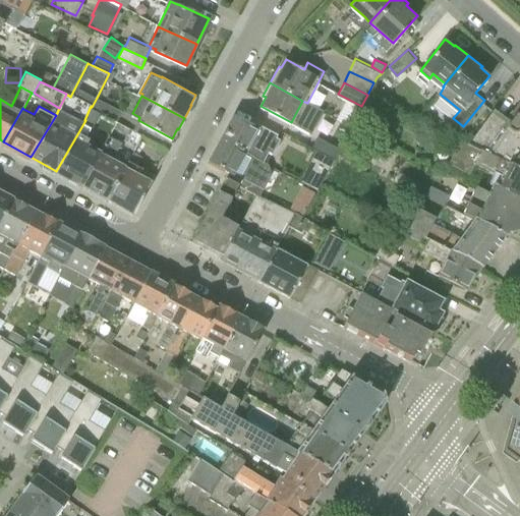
[(519,109),(517,113),(516,112),(511,117),(495,106),(468,141),(468,142),(519,169),(519,109)]
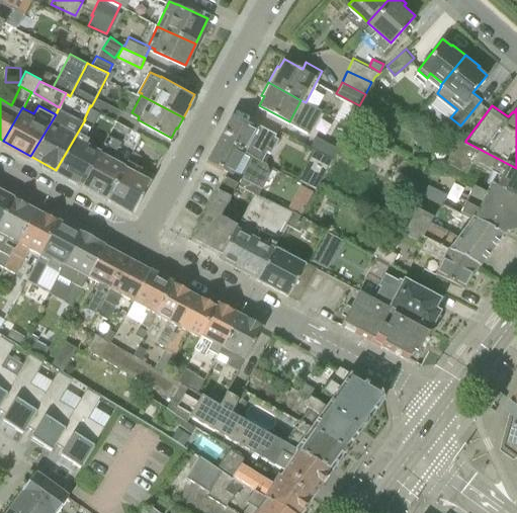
[(271,135),(257,126),(257,125),(232,112),(219,137),(262,159),(263,158),(268,149),(268,148),(265,146),(271,135)]
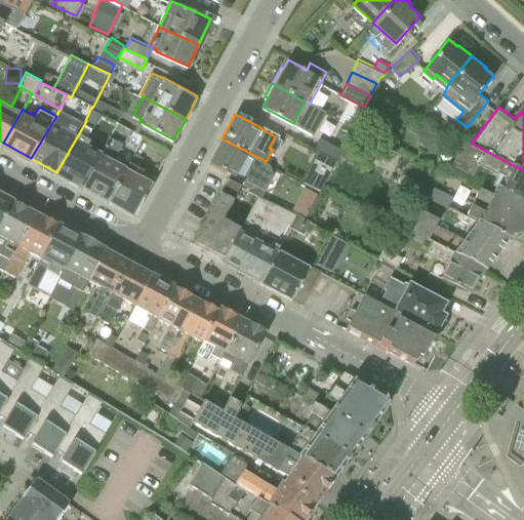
[(92,125),(86,121),(56,172),(83,187),(103,152),(101,151),(87,144),(90,140),(86,136),(92,125)]
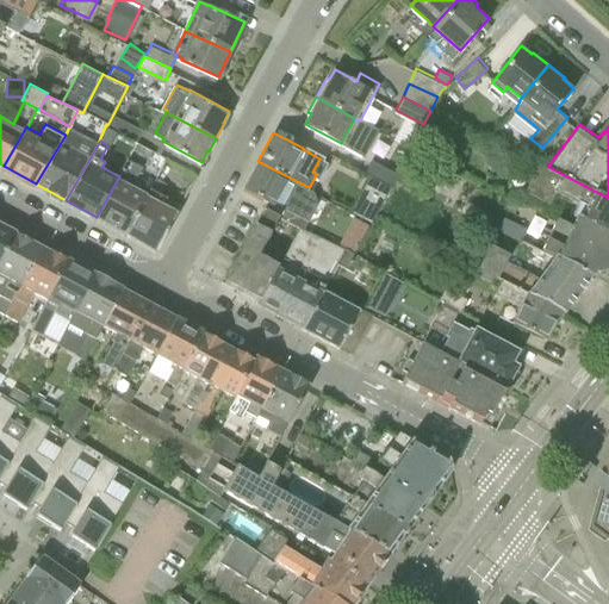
[(125,232),(151,187),(144,182),(140,191),(131,186),(143,164),(128,156),(117,175),(119,176),(97,217),(125,232)]
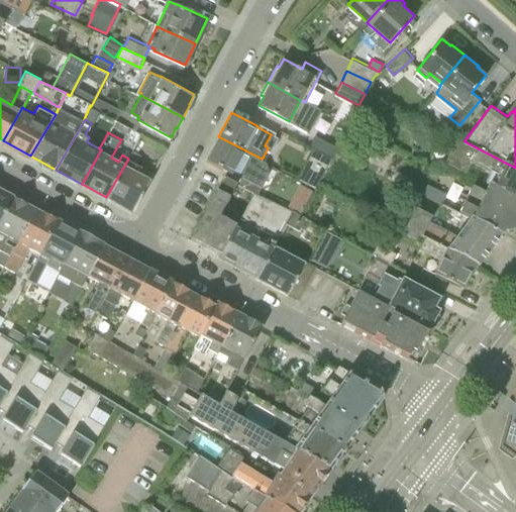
[(372,141),(358,135),(354,133),(347,149),(364,158),(372,141)]
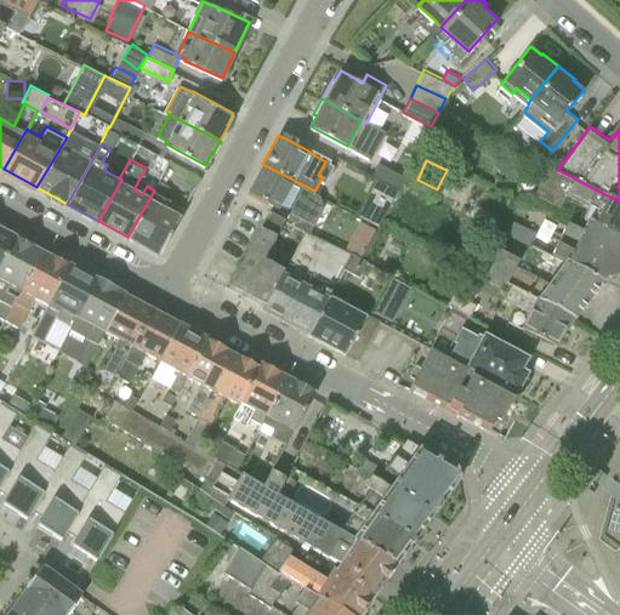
[(373,175),(399,188),(407,176),(380,161),(373,175)]
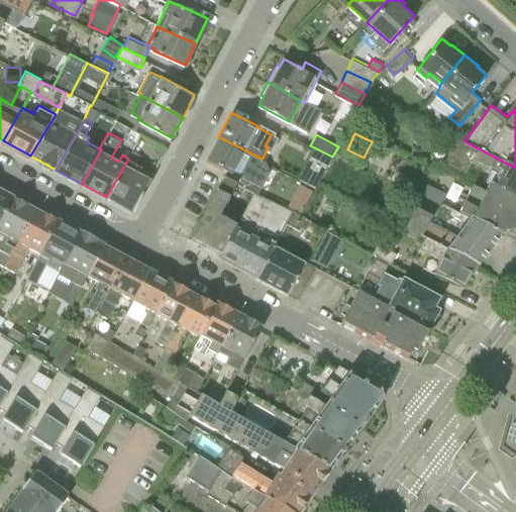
[(262,159),(218,136),(206,160),(226,170),(224,175),(235,181),(235,182),(253,191),(254,191),(259,193),(260,192),(270,172),(267,162),(262,159)]
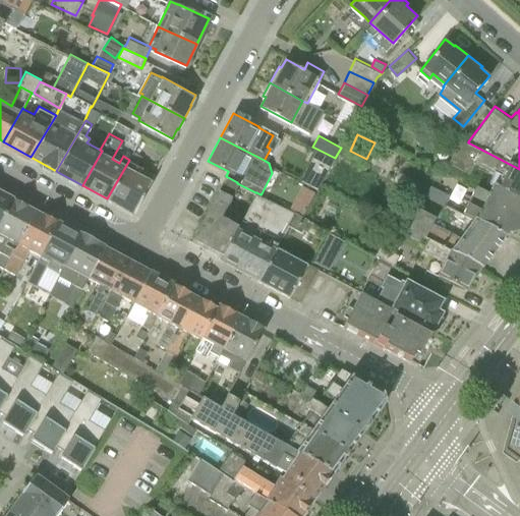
[(453,152),(449,162),(471,172),(475,163),(495,172),(490,182),(494,184),(495,183),(519,196),(519,169),(468,142),(468,141),(460,137),(453,152)]
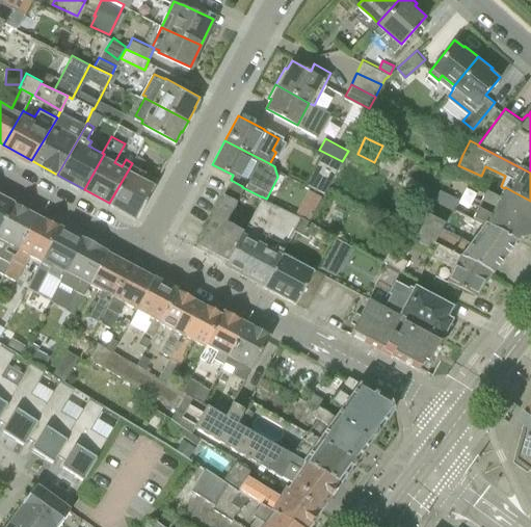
[(342,161),(319,150),(308,169),(329,183),(342,161)]
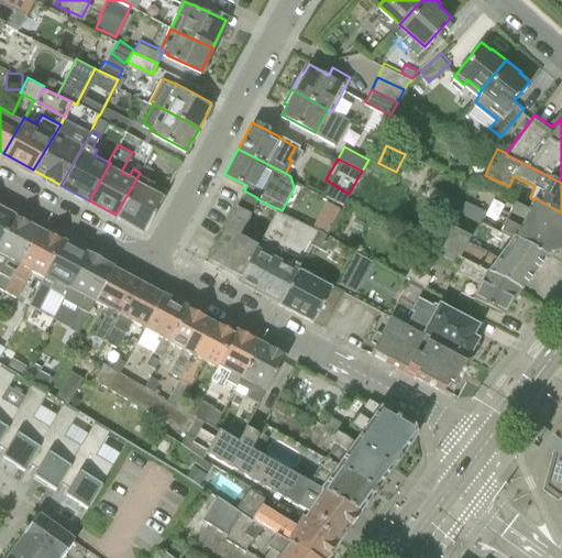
[(145,230),(167,187),(140,173),(116,215),(143,230),(144,229),(145,230)]
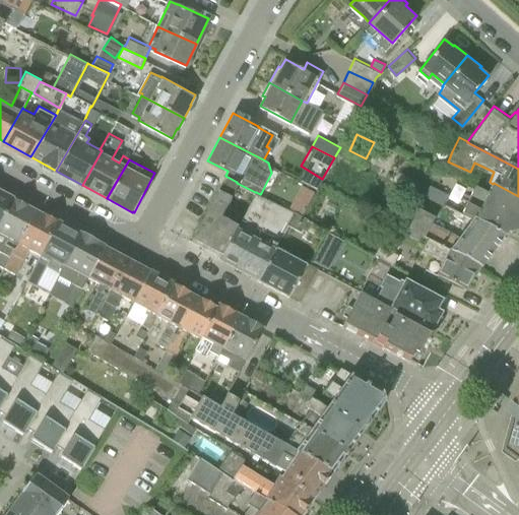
[(219,253),(236,222),(233,220),(238,210),(225,205),(237,183),(237,182),(225,176),(192,239),(219,253)]
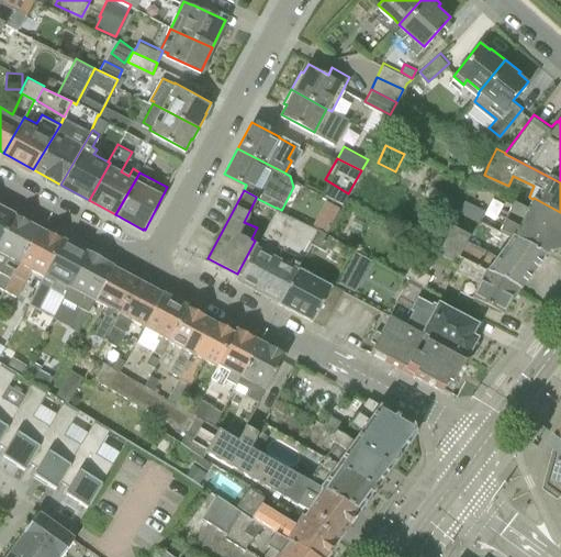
[(329,227),(340,203),(326,197),(315,220),(329,227)]
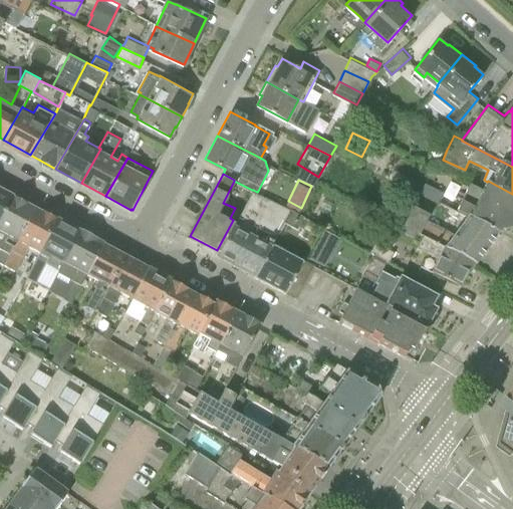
[(499,231),(503,225),(505,227),(512,224),(512,211),(510,210),(512,205),(512,194),(488,181),(487,182),(483,190),(470,184),(457,209),(460,210),(460,211),(468,215),(468,214),(499,231)]
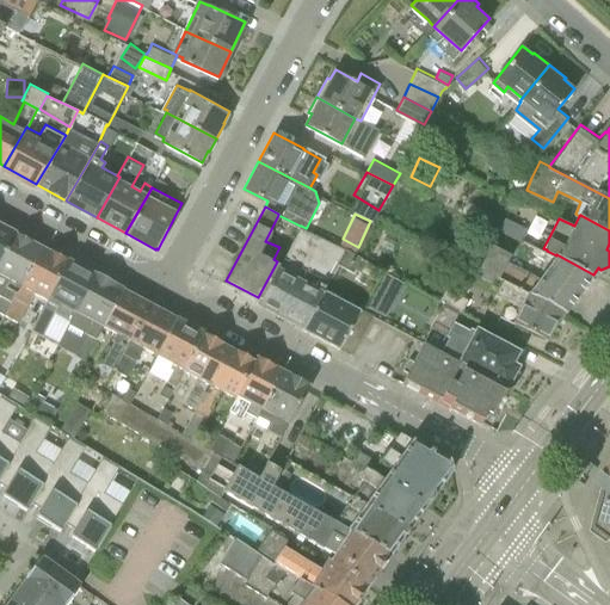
[(0,258),(16,230),(10,227),(10,226),(0,220),(0,258)]
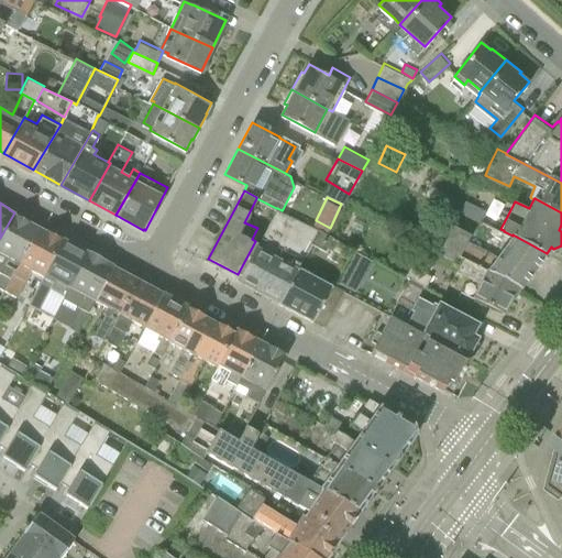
[(260,243),(255,241),(238,274),(240,275),(239,279),(278,301),(298,264),(310,241),(318,228),(283,209),(282,210),(277,208),(276,208),(260,243)]
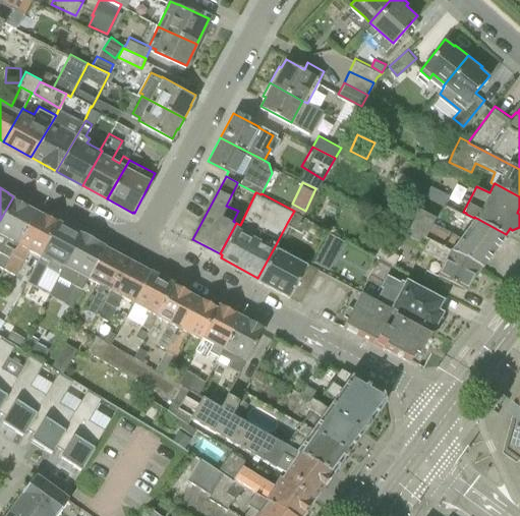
[(0,249),(2,251),(0,254),(0,263),(5,266),(36,208),(13,196),(0,220),(0,249)]
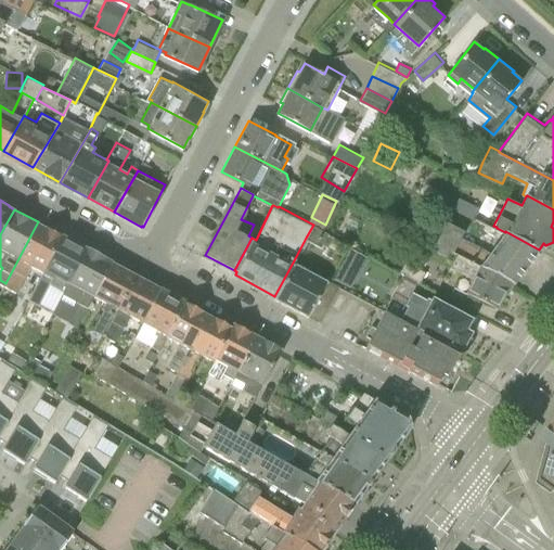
[(469,259),(513,282),(514,283),(539,250),(505,231),(505,232),(490,253),(461,237),(464,230),(446,220),(435,242),(456,253),(469,259)]
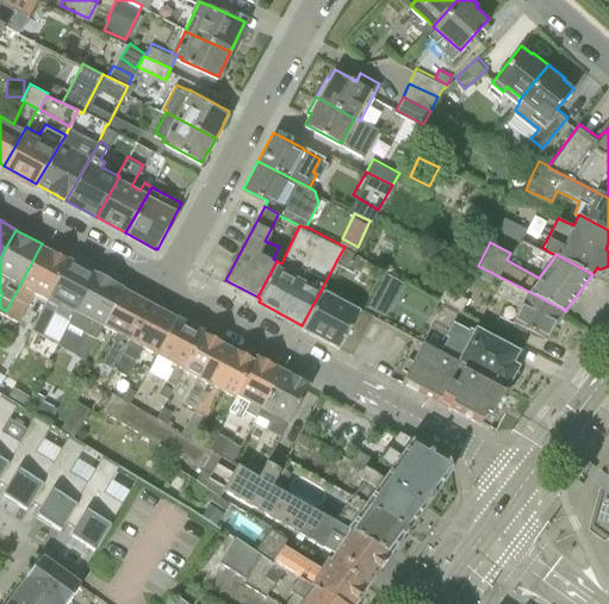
[(6,311),(18,318),(33,292),(47,298),(68,259),(42,243),(6,311)]
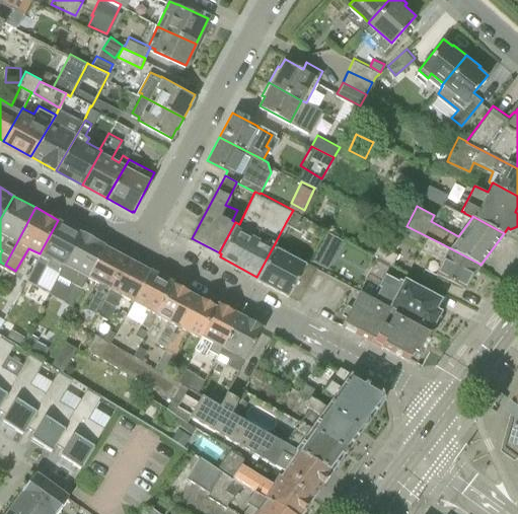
[(80,232),(58,220),(40,253),(26,280),(35,284),(48,263),(60,270),(80,232)]
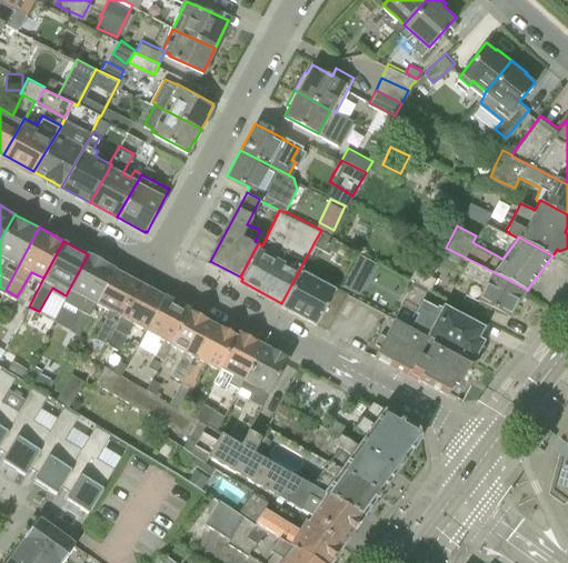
[(342,283),(360,292),(377,261),(359,252),(342,283)]
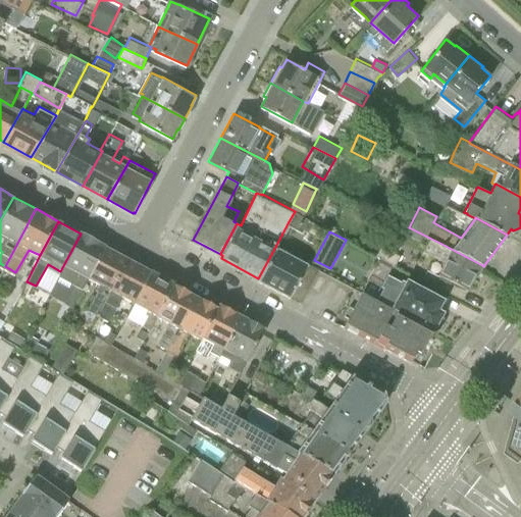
[(82,233),(81,234),(60,271),(58,274),(74,282),(64,301),(72,305),(89,275),(104,246),(97,242),(98,241),(90,236),(82,233)]
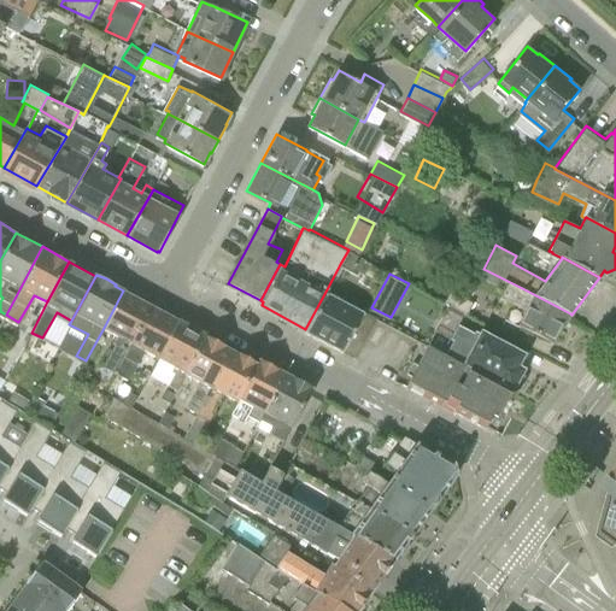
[(563,324),(570,313),(522,288),(508,281),(502,295),(526,307),(518,323),(552,340),(563,324)]
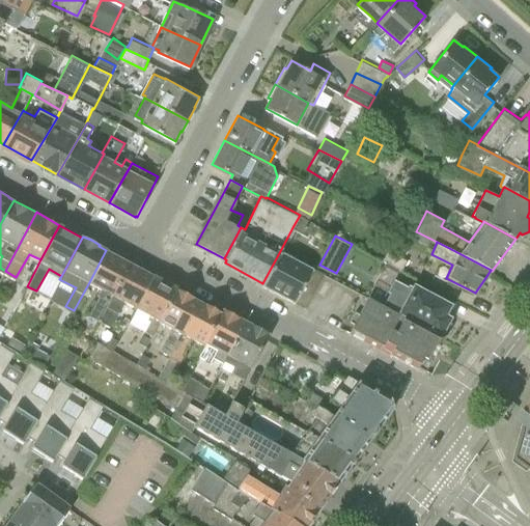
[(262,283),(306,306),(324,272),(281,249),(262,283)]
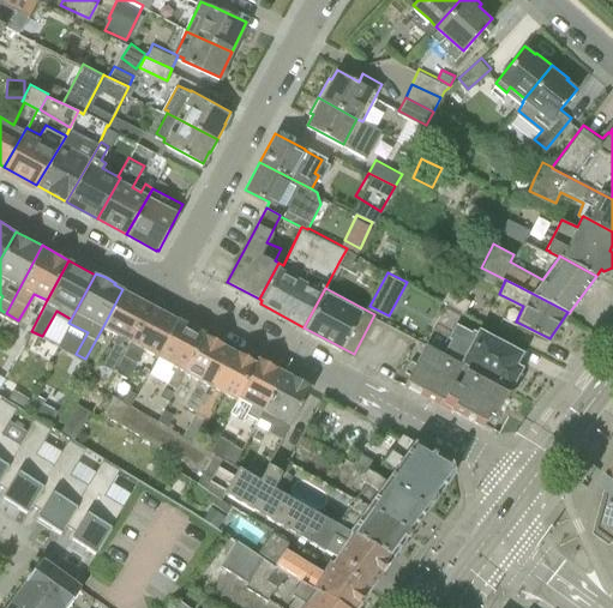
[(464,311),(472,300),(450,288),(444,299),(464,311)]
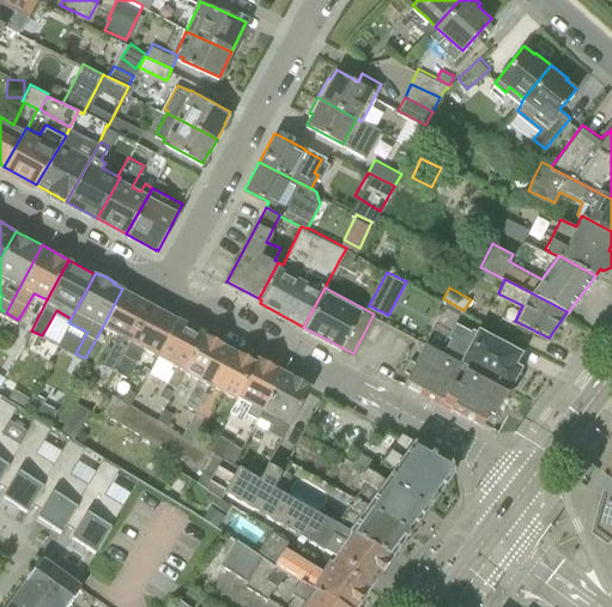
[(115,368),(150,303),(122,289),(104,323),(117,332),(102,360),(115,368)]
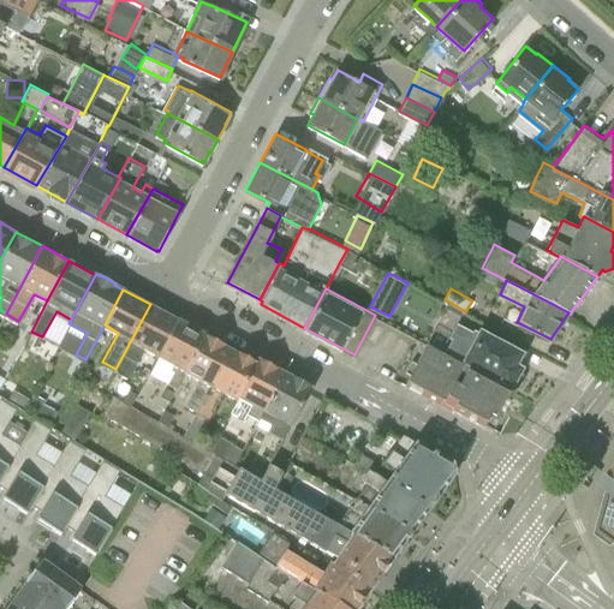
[(150,304),(115,369),(129,376),(144,346),(159,353),(178,318),(150,304)]
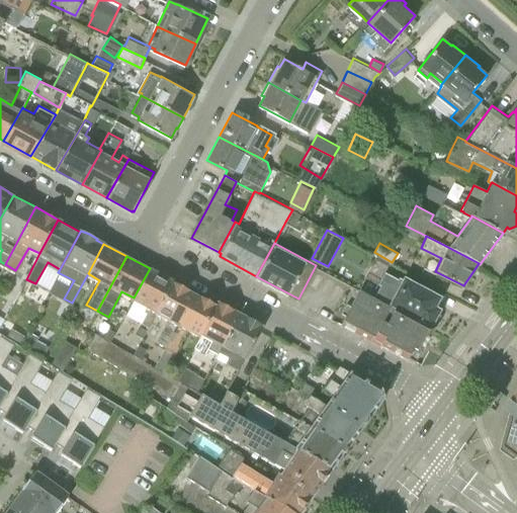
[(134,297),(135,298),(127,313),(150,325),(157,313),(155,312),(172,280),(150,268),(134,297)]
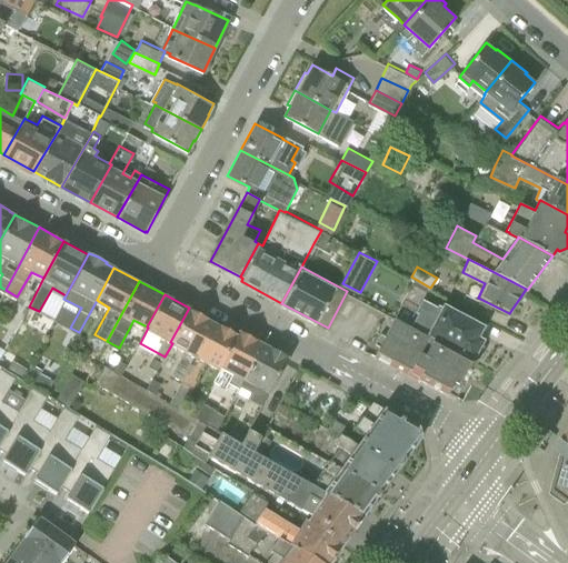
[(476,337),(482,324),(440,302),(439,304),(425,297),(418,309),(421,311),(414,325),(414,327),(476,360),(484,344),(480,342),(481,340),(476,337)]
